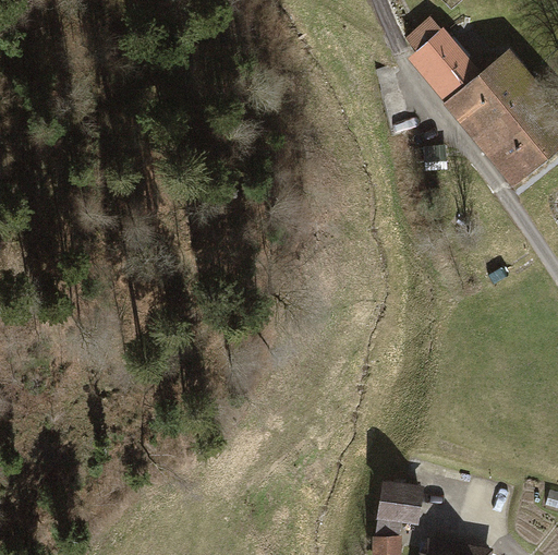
[(465,132),(516,191),(557,155),(557,116),(526,79),(508,56),(481,79),(433,21),(405,43),(416,57),(409,63),(465,132)]
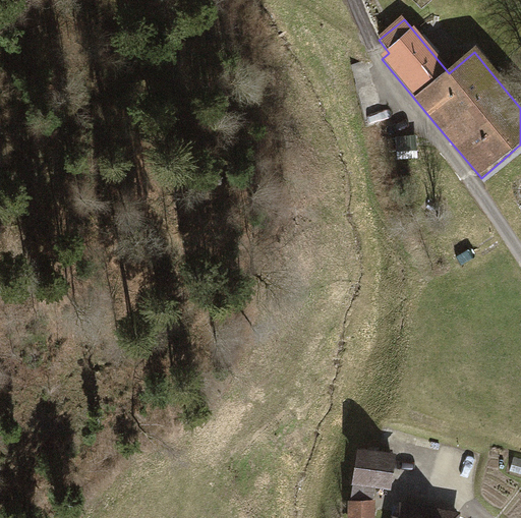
[(396,454),(357,448),(351,483),(374,487),(390,490),(396,454)]
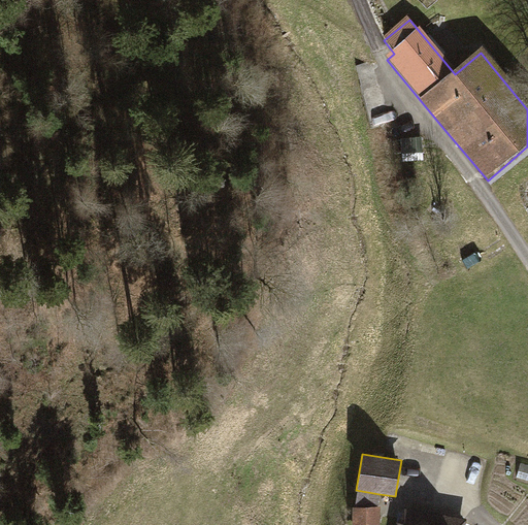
[(527,468),(521,466),(517,480),(527,483),(527,468)]
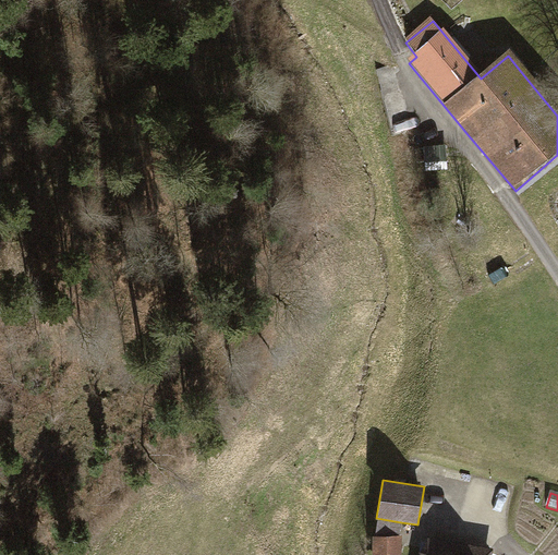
[(376,518),(374,535),(399,535),(401,522),(376,518)]
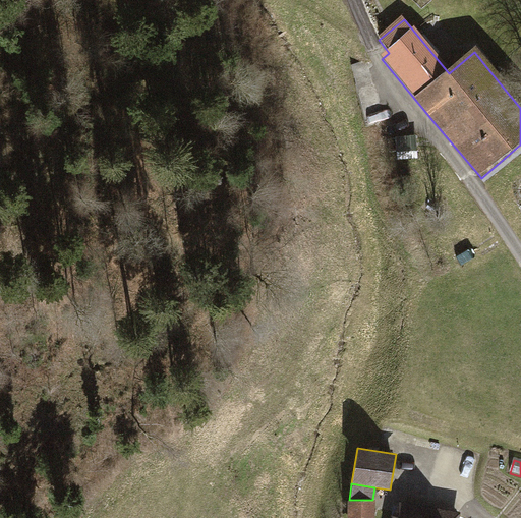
[(373,517),(374,500),(372,500),(349,500),(347,500),(346,517),(373,517)]
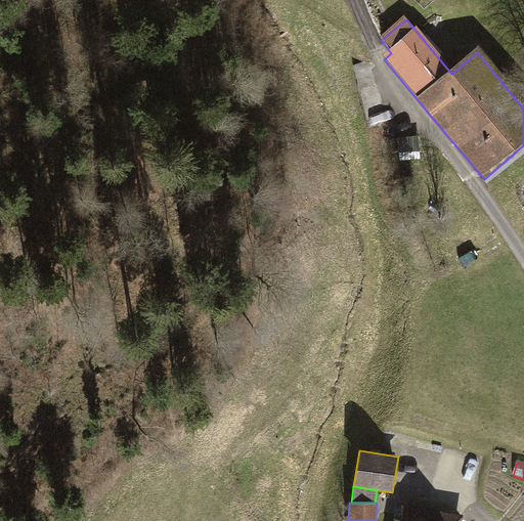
[(430,520),(432,510),(396,504),(393,520),(430,520)]
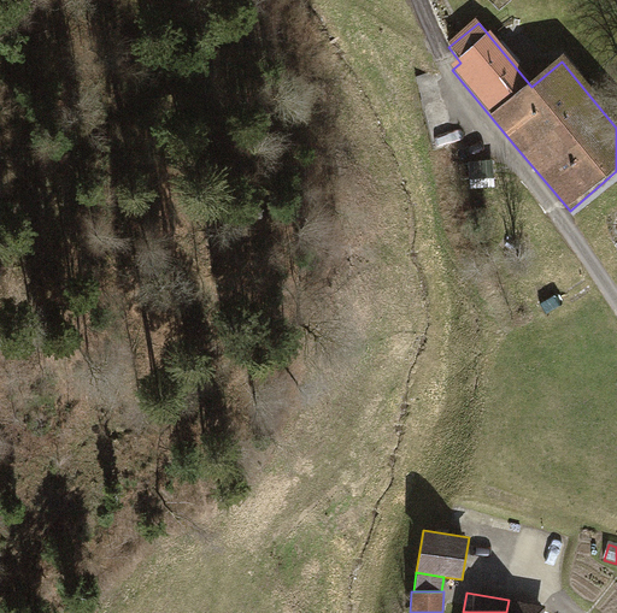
[(542,612),(544,605),(509,600),(506,612),(542,612)]
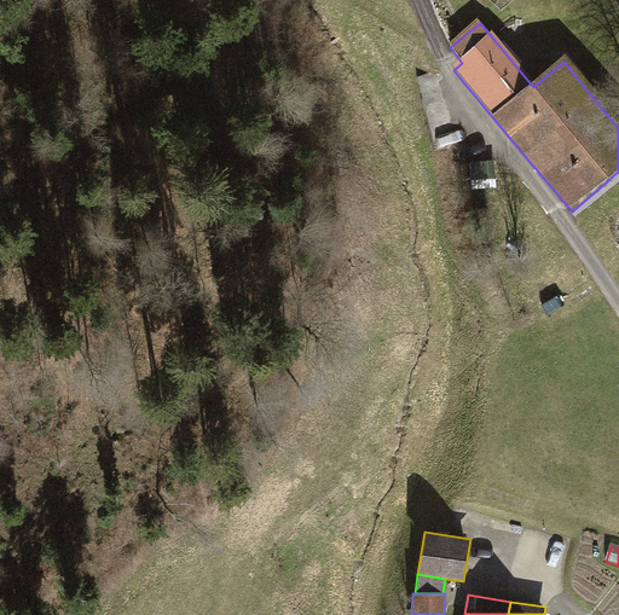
All buildings are outlined.
